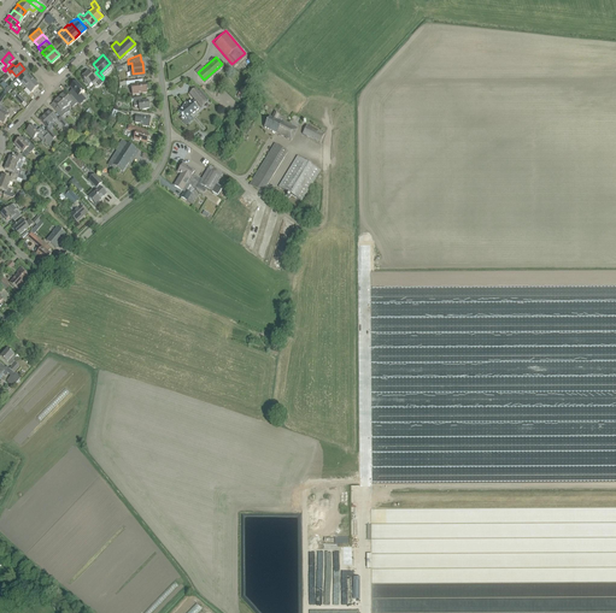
[(83,80),(86,82),(86,81),(88,83),(91,81),(94,84),(97,84),(103,80),(99,76),(95,72),(95,71),(92,74),(87,68),(80,74),(83,77),(83,78),(83,80)]
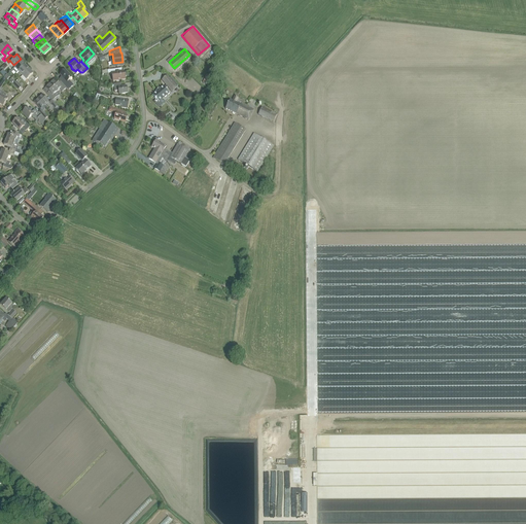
[(13,65),(18,69),(24,62),(21,59),(13,65)]
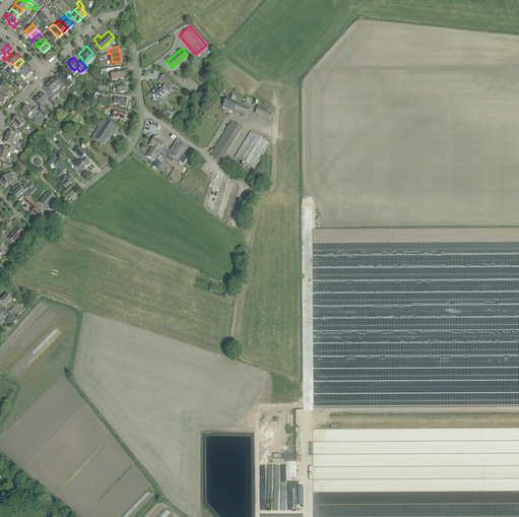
[(21,71),(27,65),(23,61),(17,68),(21,71)]
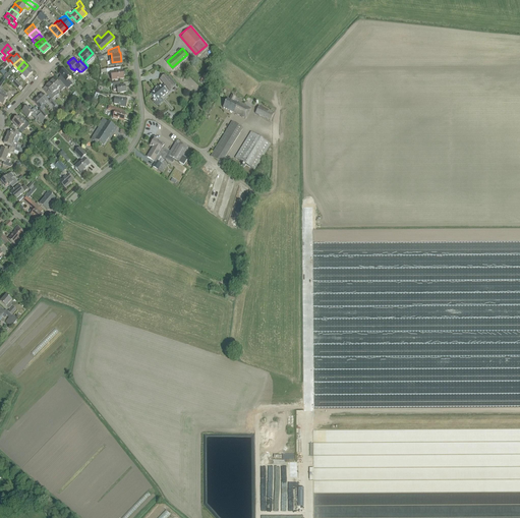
[(122,70),(122,67),(120,68),(119,64),(105,66),(106,70),(109,69),(109,71),(109,72),(110,71),(111,77),(123,76),(123,73),(123,72),(123,70),(122,70)]
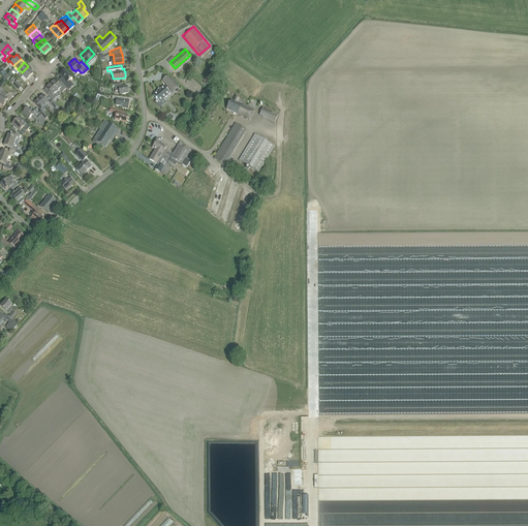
[(28,66),(22,72),(26,78),(32,71),(28,66)]
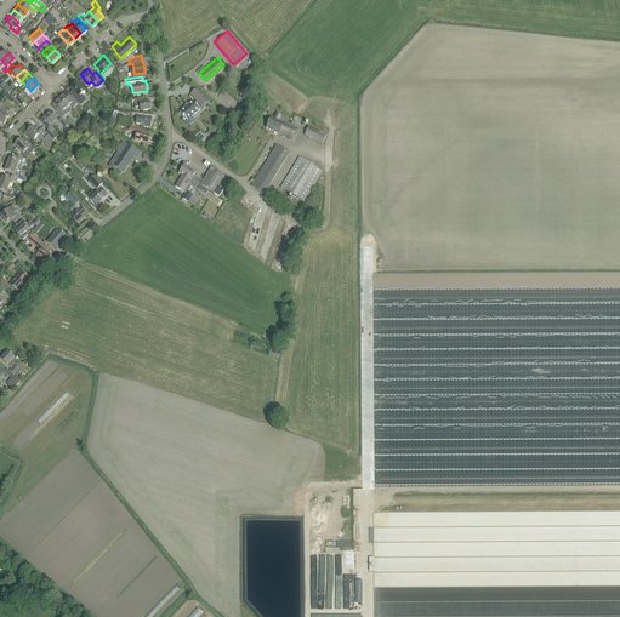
[(79,92),(84,89),(75,79),(69,85),(72,87),(69,90),(80,102),(84,98),(79,92)]
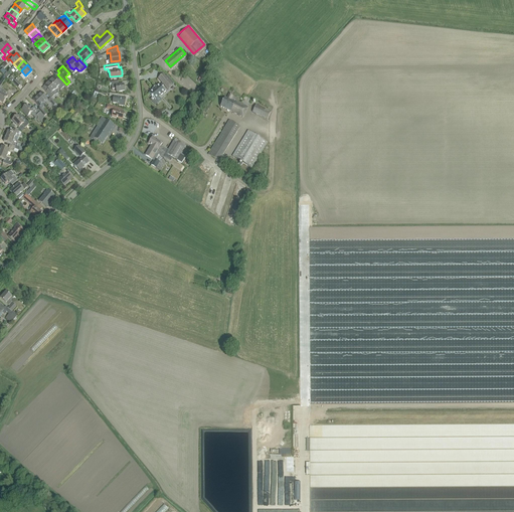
[(200,69),(197,77),(202,80),(205,72),(200,69)]
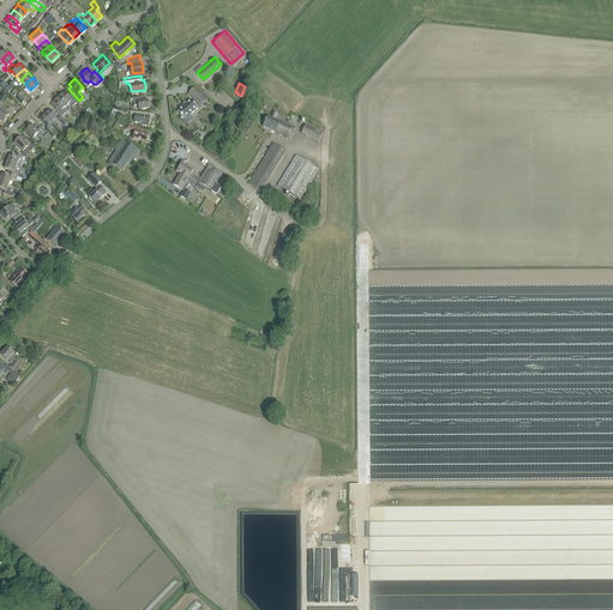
[(18,86),(16,89),(25,98),(28,96),(18,86)]
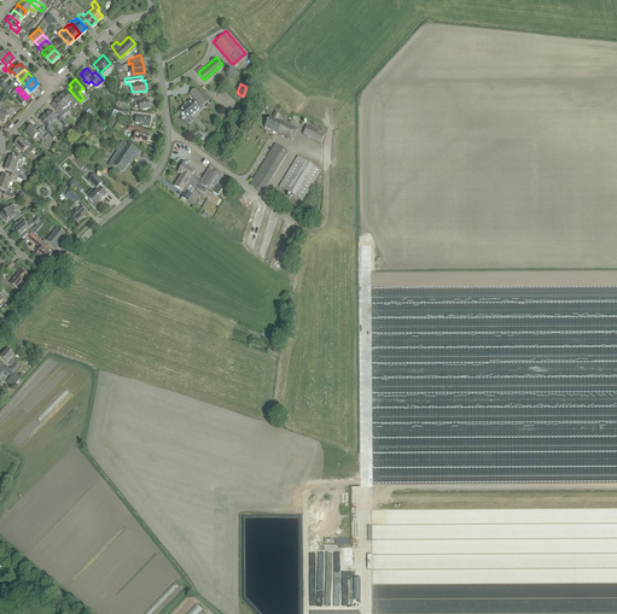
[(195,103),(193,101),(196,98),(201,103),(207,99),(197,88),(196,87),(191,92),(192,93),(195,97),(191,99),(191,98),(190,98),(186,101),(186,100),(181,104),(182,105),(179,107),(178,107),(178,109),(181,112),(181,113),(182,113),(185,117),(186,117),(185,116),(197,106),(198,106),(195,103)]
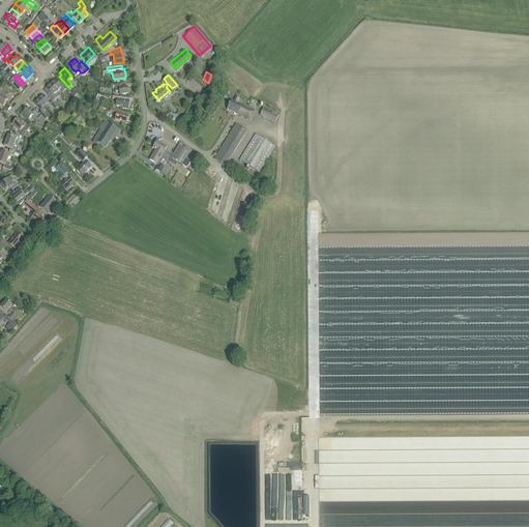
[(61,89),(65,86),(60,79),(58,82),(54,78),(50,82),(56,89),(59,87),(61,89)]
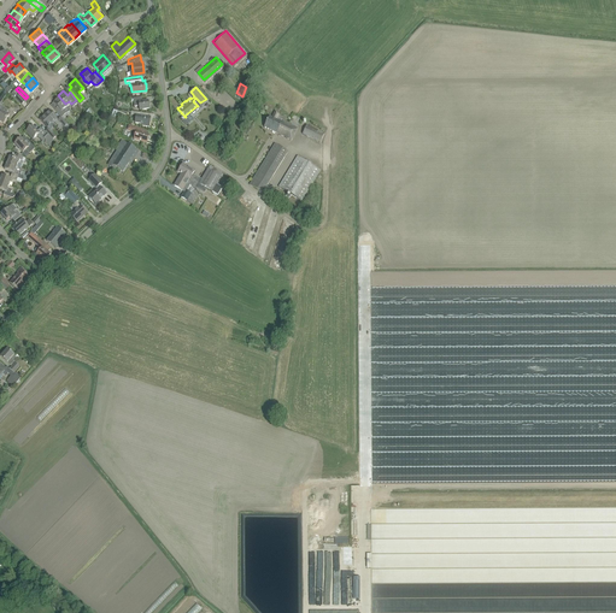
[(130,98),(133,98),(133,104),(138,102),(139,107),(148,106),(147,98),(141,98),(140,94),(132,95),(129,96),(130,98)]
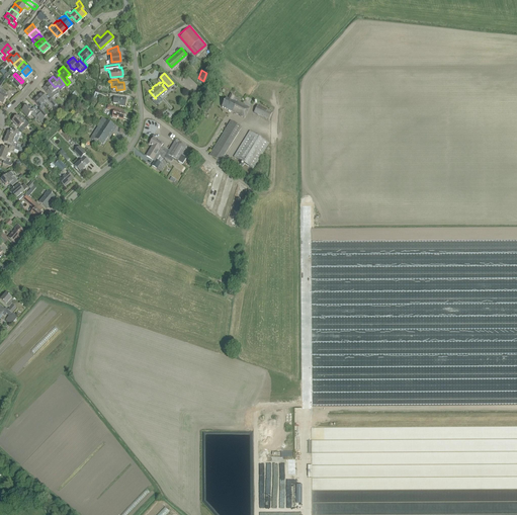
[(53,89),(55,87),(49,80),(44,84),(48,88),(45,90),(51,96),(55,92),(53,89)]
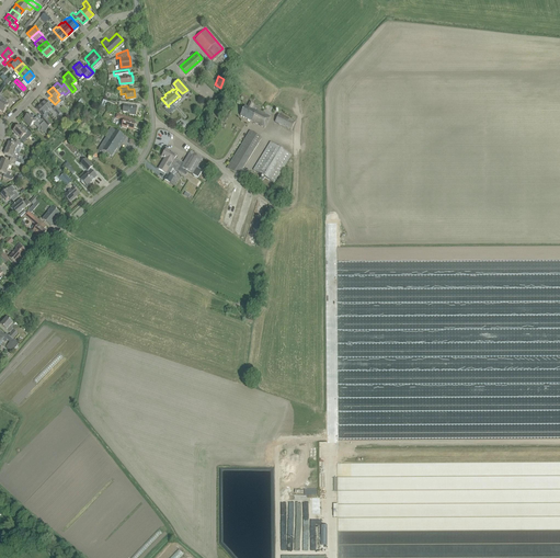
[(40,102),(46,110),(50,105),(44,98),(40,102)]
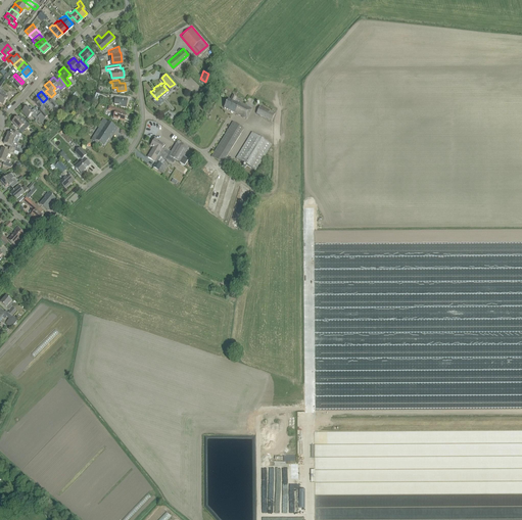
[(112,101),(113,101),(113,102),(120,102),(120,104),(126,104),(127,97),(124,97),(124,94),(110,92),(109,95),(114,96),(114,98),(113,98),(112,98),(112,99),(112,101)]
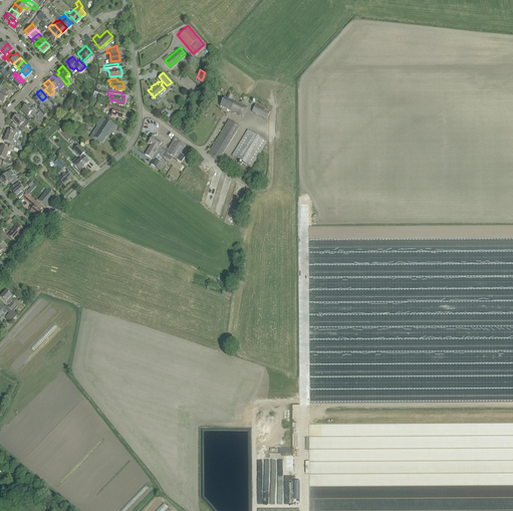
[(225,94),(224,93),(219,103),(242,114),(247,103),(234,96),(233,98),(230,96),(232,93),(227,90),(225,94)]
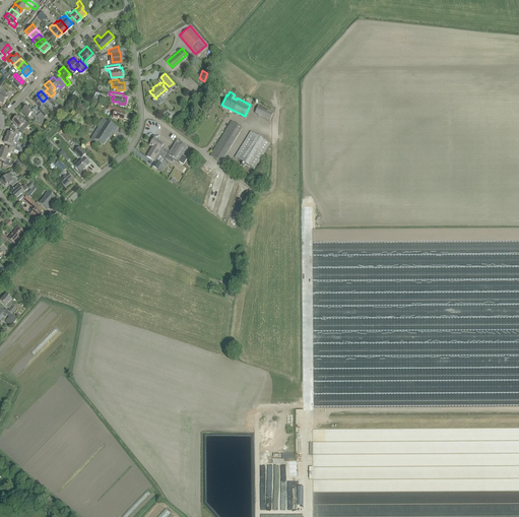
[(39,105),(43,102),(37,94),(33,99),(39,105)]
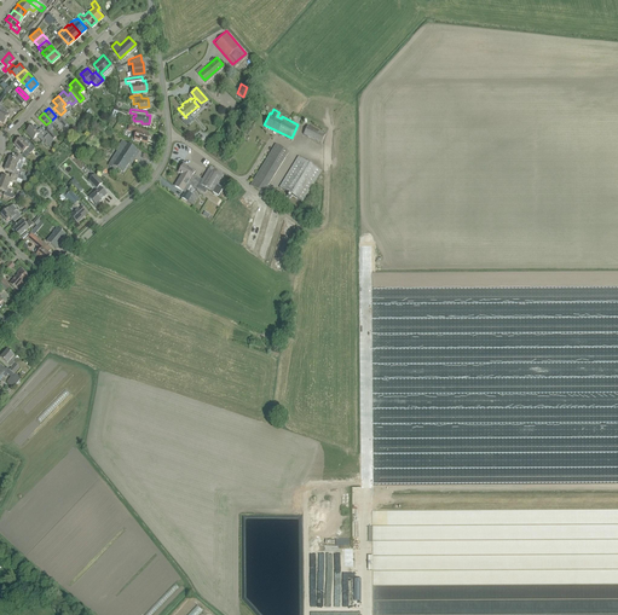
[(63,125),(67,121),(61,114),(57,117),(63,125)]
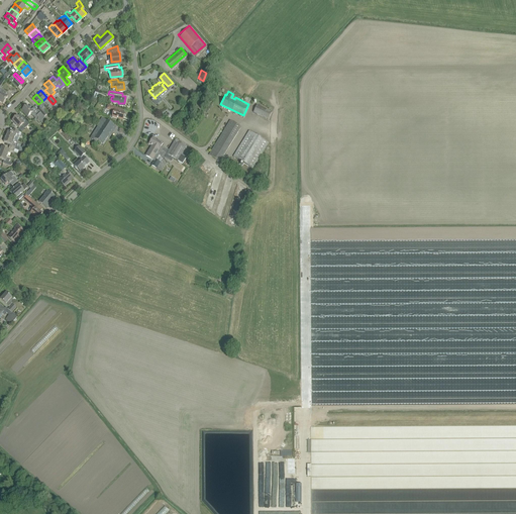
[(43,115),(36,108),(33,104),(30,107),(26,102),(21,108),(26,114),(30,111),(34,115),(36,113),(37,115),(36,118),(38,120),(43,115)]
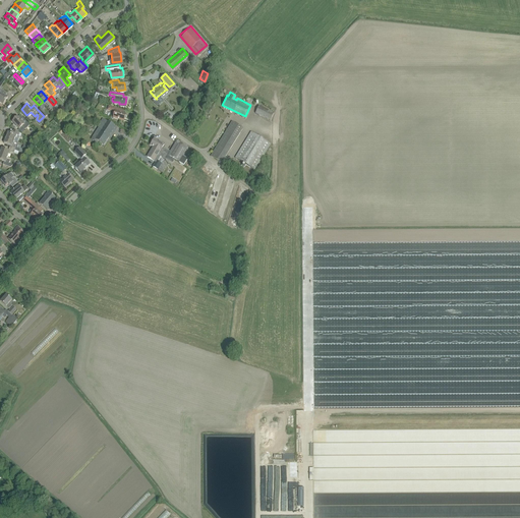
[(122,111),(123,108),(108,103),(107,107),(114,109),(112,116),(116,118),(116,117),(122,119),(125,112),(122,111)]
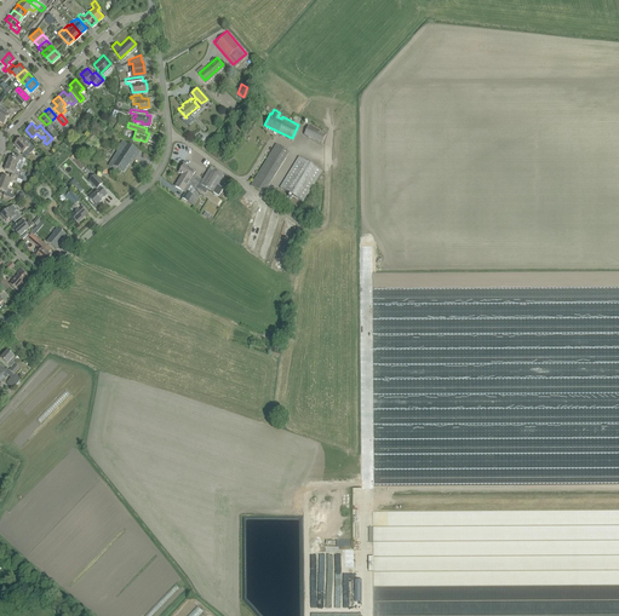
[(303,131),(320,140),(325,131),(307,122),(303,131)]
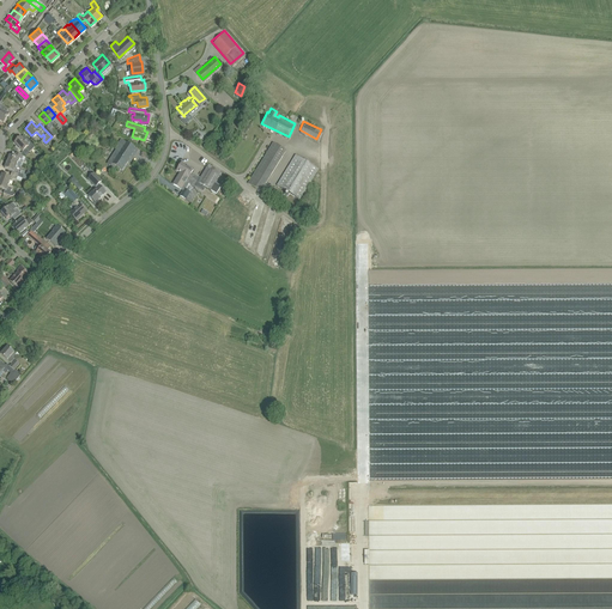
[(52,136),(55,133),(47,125),(43,128),(52,136)]
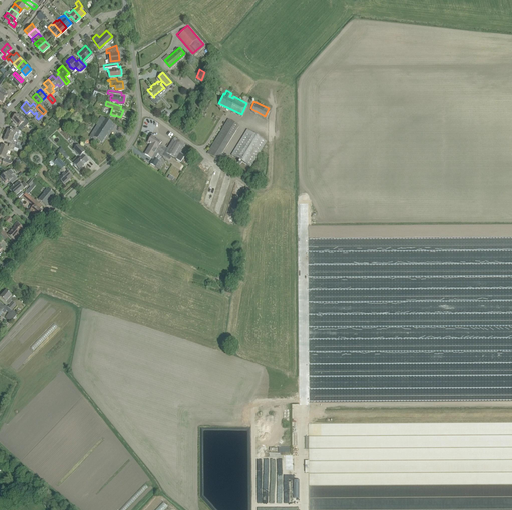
[(160,113),(168,118),(170,115),(168,114),(168,111),(167,110),(165,111),(162,110),(160,113)]
